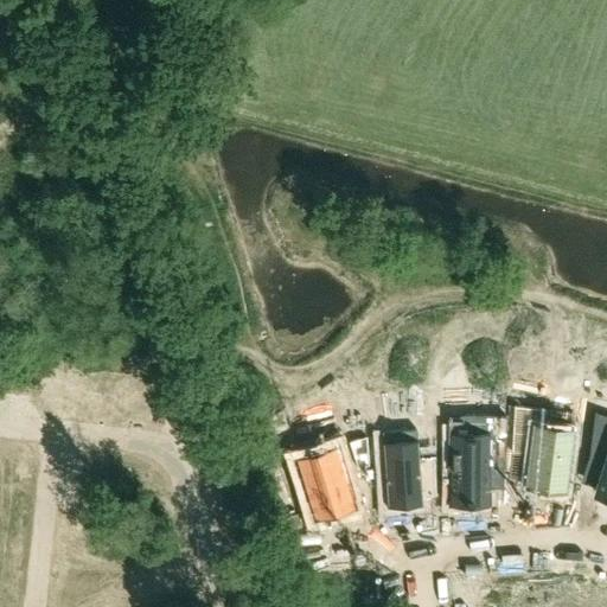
[(515,406),(512,452),(530,454),(526,486),(564,491),(572,429),(544,426),(547,409),(515,406)]
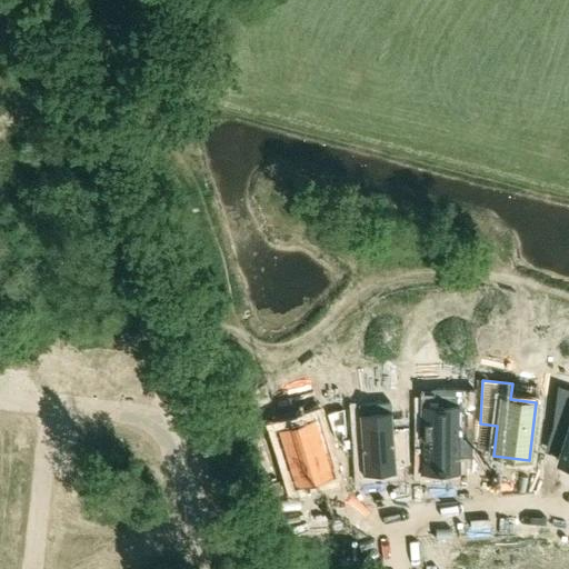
[(568,388),(558,385),(552,430),(567,436),(558,460),(568,463),(568,466),(568,467),(568,388)]
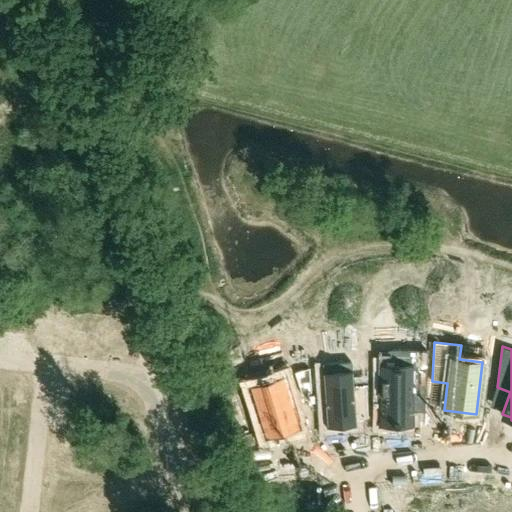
[(380,365),(380,425),(411,426),(411,396),(425,396),(427,350),(392,349),(392,366),(380,365)]
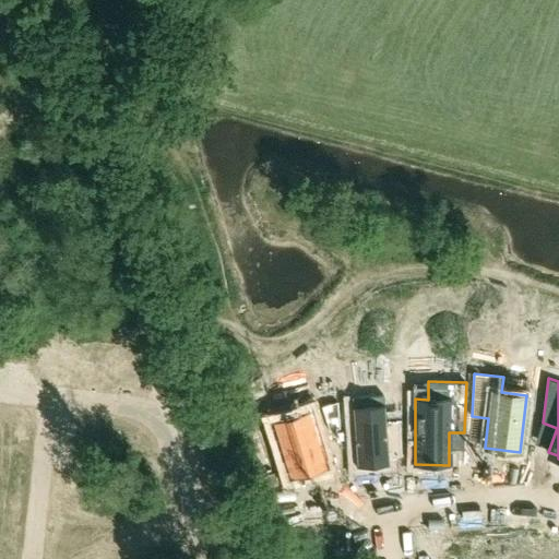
[(383,395),(352,397),(357,467),(389,465),(388,459),(402,458),(401,420),(385,420),(383,395)]
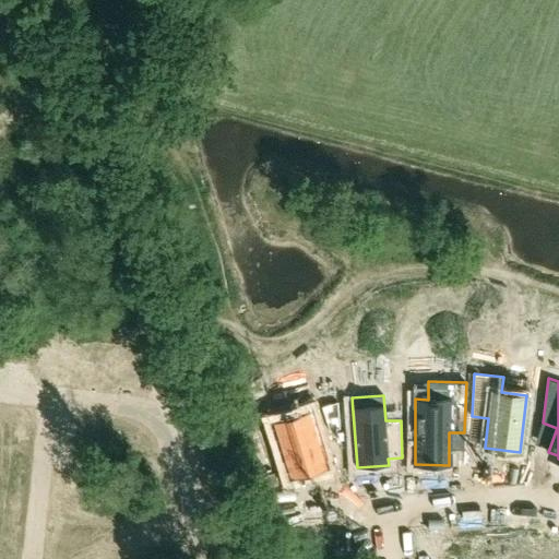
[(293,416),(272,421),(289,478),(326,467),(320,444),(326,443),(312,397),(288,404),(293,416)]
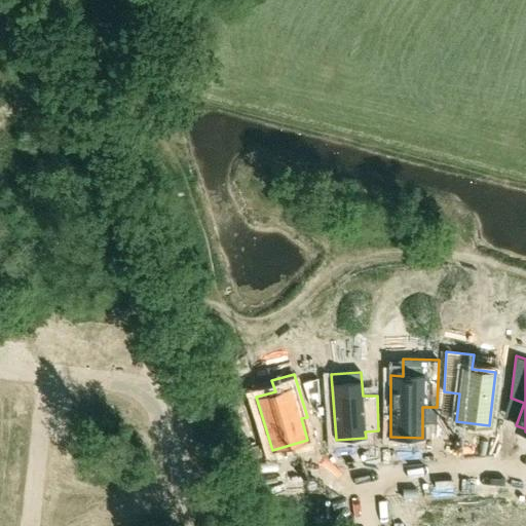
[(317,378),(302,382),(309,406),(320,403),(317,378)]
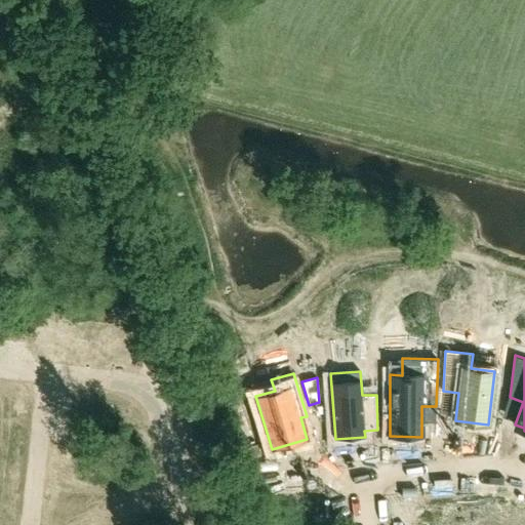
All buildings are outlined.
